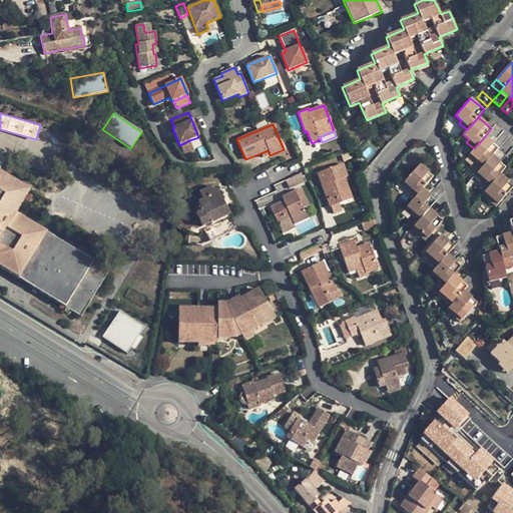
[(485,136),(474,148),(470,154),(475,159),(473,161),(481,168),(492,156),(498,148),(485,136)]
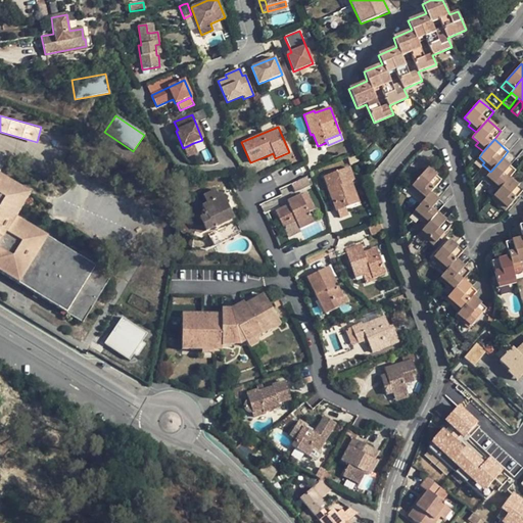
[(193,143),(183,148),(187,158),(197,153),(193,143)]
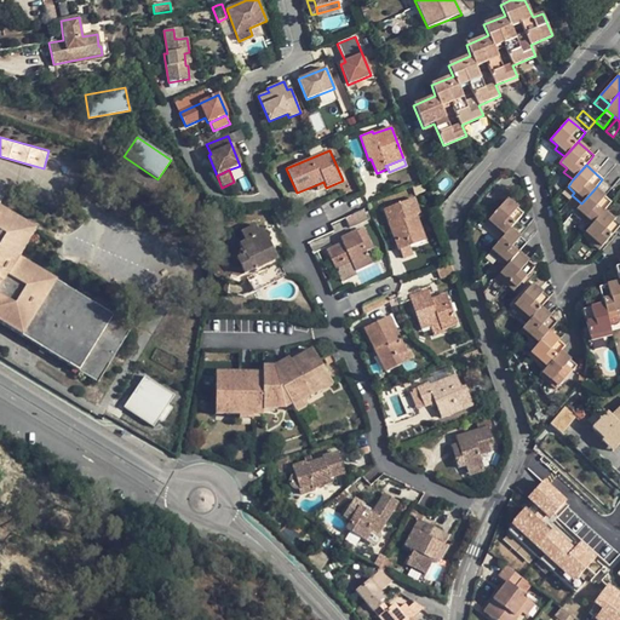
[(412,188),(415,195),(425,191),(423,184),(412,188)]
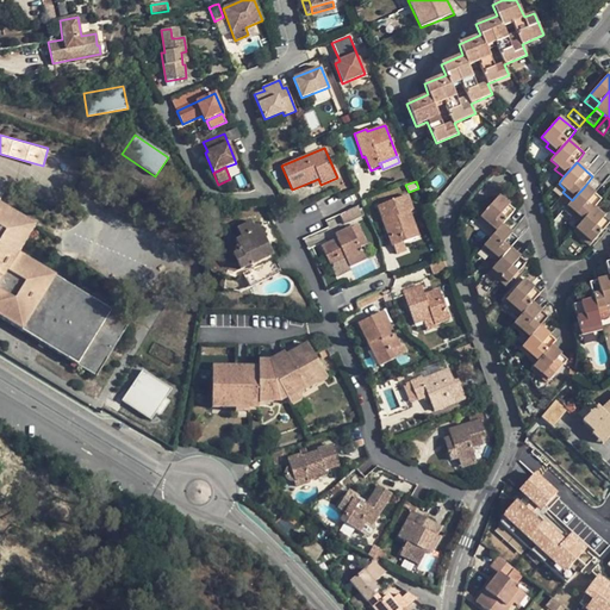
[(601,199),(585,186),(572,200),(567,206),(574,212),(572,215),(582,223),(593,207),(601,199)]
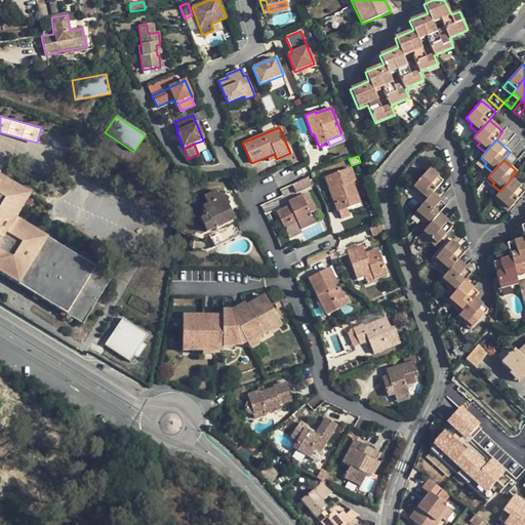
[(351,167),(324,177),(337,212),(338,211),(347,209),(360,204),(353,183),(356,180),(351,167)]
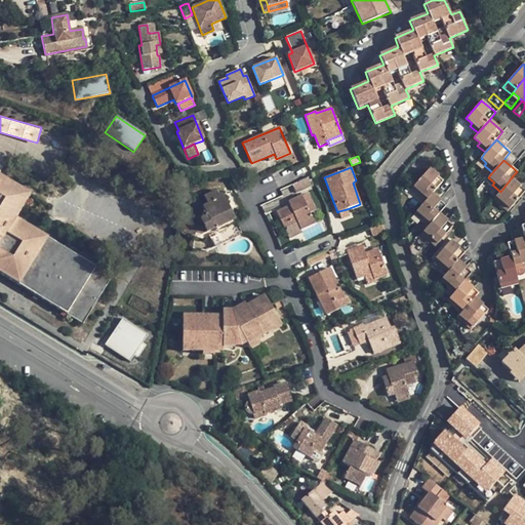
[(443,182),(429,169),(413,187),(419,192),(417,195),(426,201),(432,194),(443,182)]
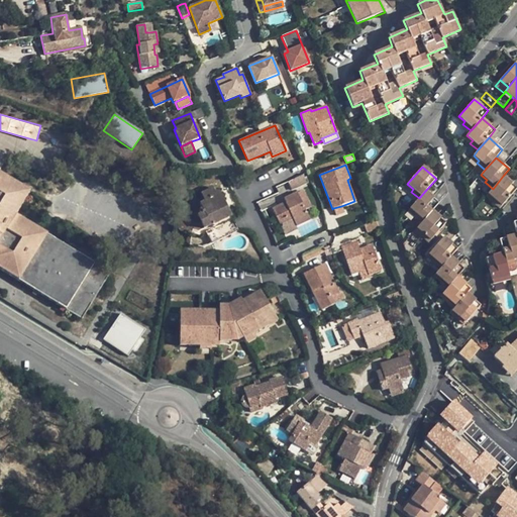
[(0,270),(81,320),(110,273),(15,215),(30,192),(0,173),(0,270)]
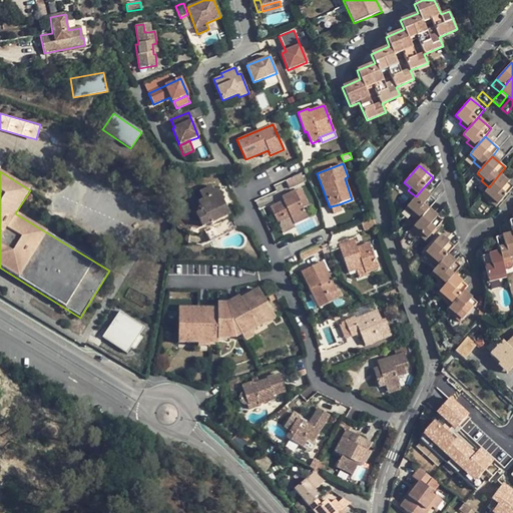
[(285,180),(289,188),(304,181),(300,174),(285,180)]
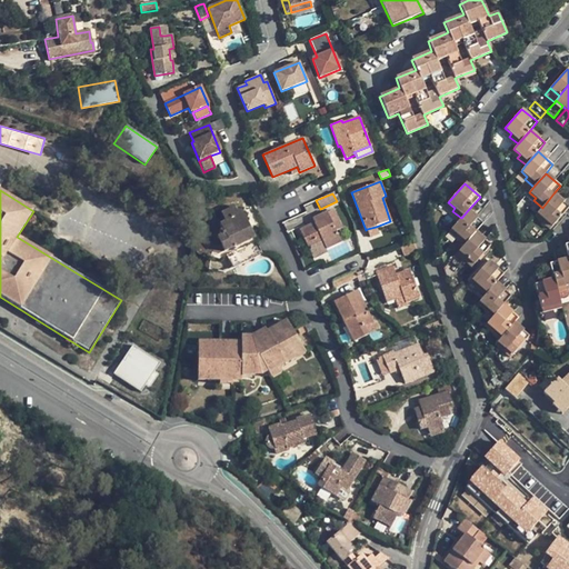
[(553,193),(542,208),(537,213),(543,219),(541,221),(550,229),(568,207),(553,193)]
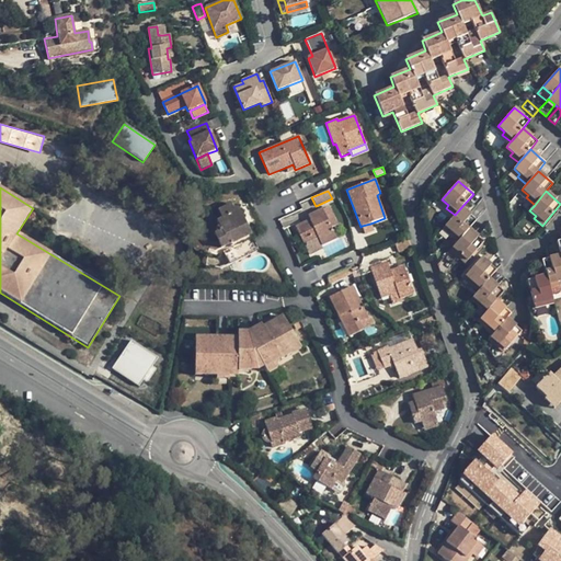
[(259,251),(238,209),(237,208),(235,208),(232,208),(230,204),(218,210),(221,218),(216,221),(219,227),(217,228),(215,229),(216,233),(213,235),(228,265),(259,251)]
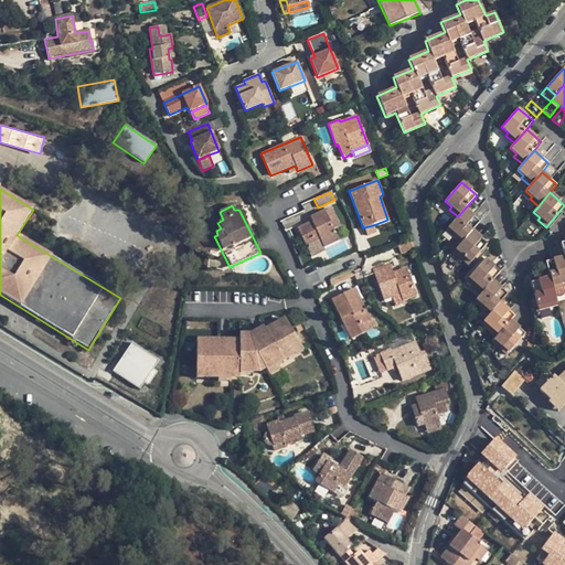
[(339,227),(330,209),(310,219),(312,222),(297,228),(306,246),(320,240),(323,247),(339,241),(333,230),(339,227)]
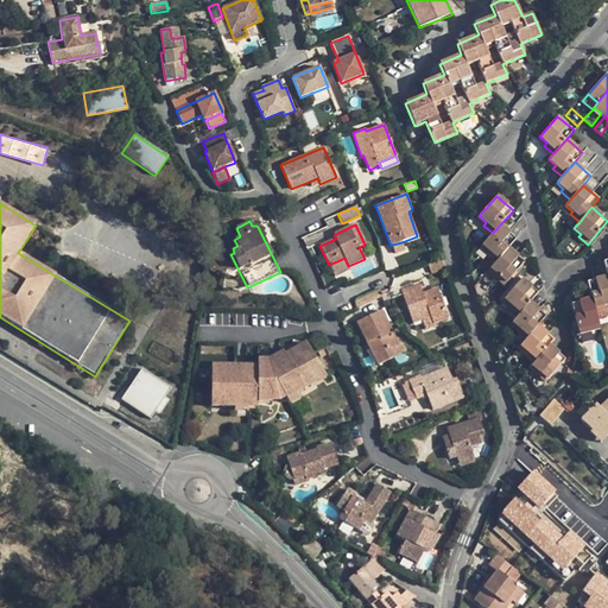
[(500,225),(493,233),(482,245),(489,252),(487,254),(495,263),(508,248),(517,239),(500,225)]
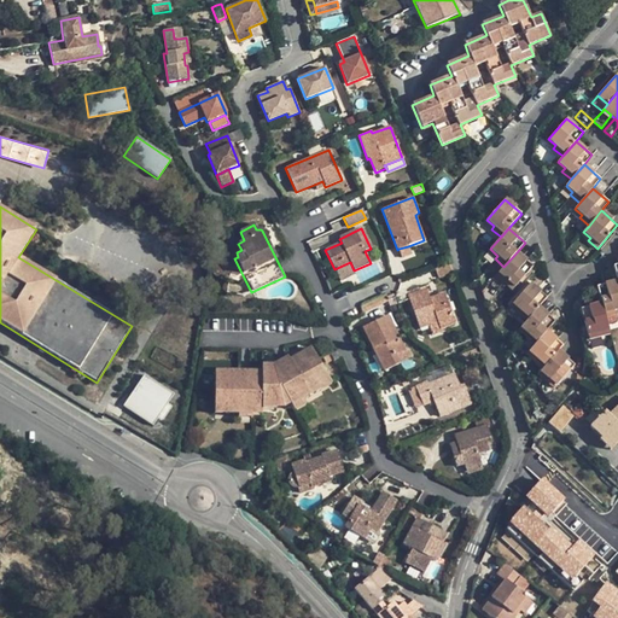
[(412,254),(408,246),(398,249),(402,258),(412,254)]
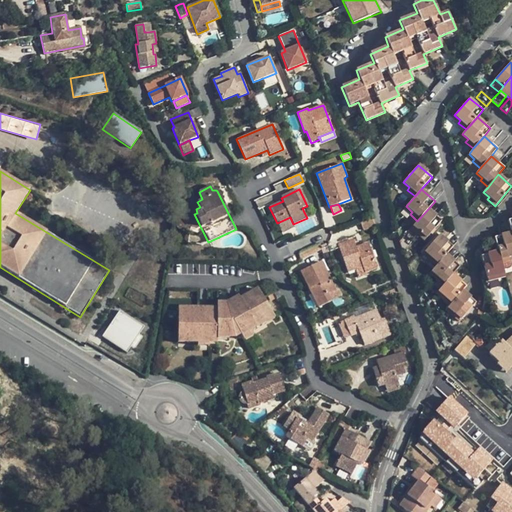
[(428,209),(417,221),(413,226),(419,231),(417,234),(424,240),(442,221),(428,209)]
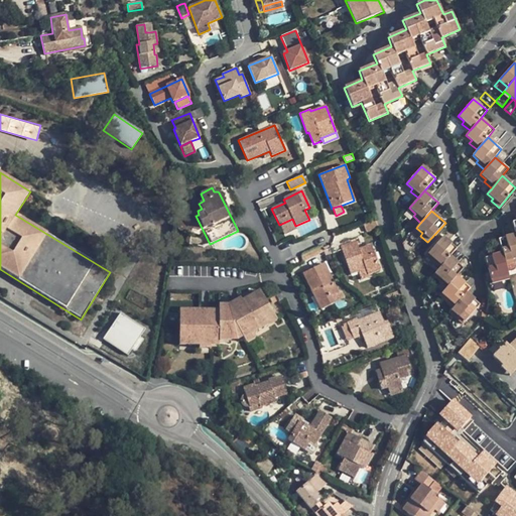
[(292,219),(279,225),(284,235),(296,229),(295,226),(292,219)]
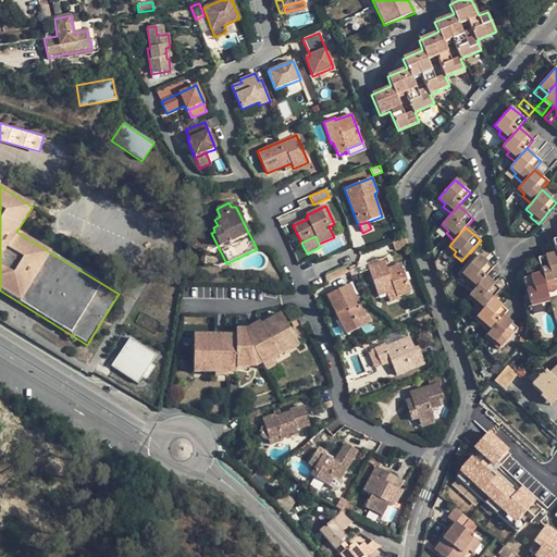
[(395,250),(408,246),(406,237),(392,242),(395,250)]
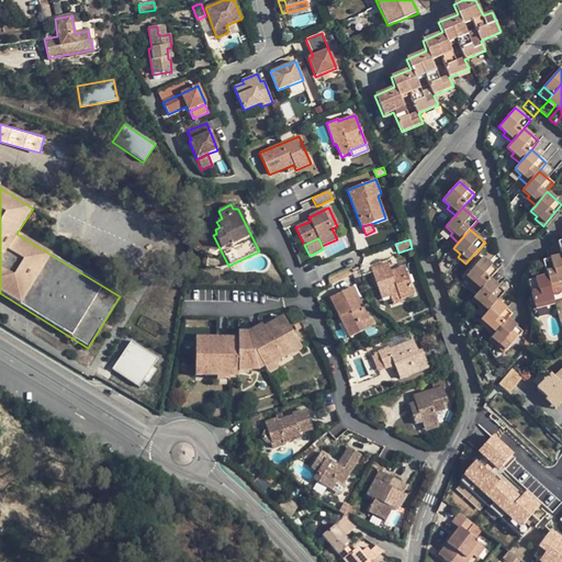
[(561,281),(561,255),(542,260),(547,276),(550,288),(561,285),(560,282),(561,281)]
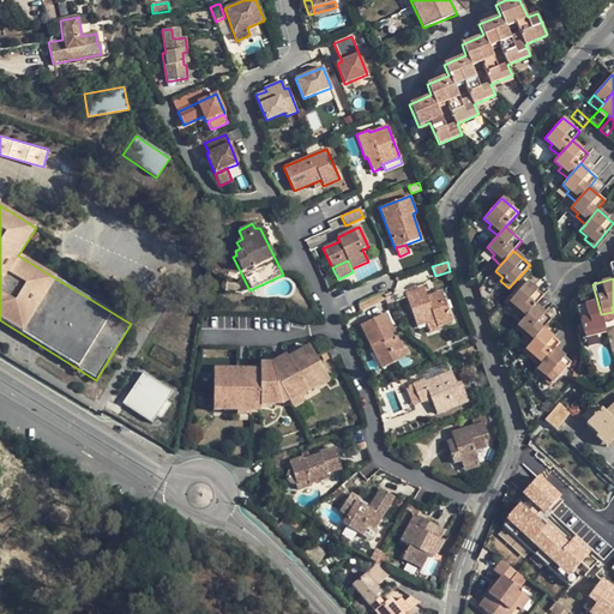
[(513,311),(523,319),(535,305),(543,295),(528,281),(509,302),(516,308),(513,311)]
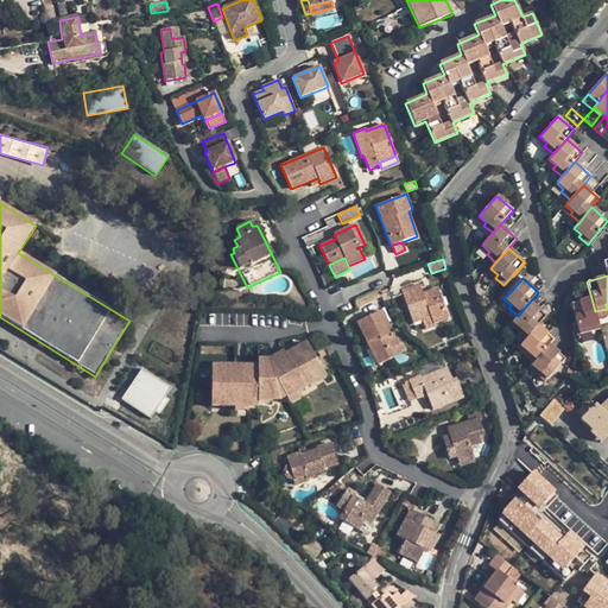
[(401,291),(412,323),(422,321),(430,317),(432,324),(435,323),(448,318),(437,289),(423,293),(419,284),(415,286),(413,283),(400,286),(401,291)]
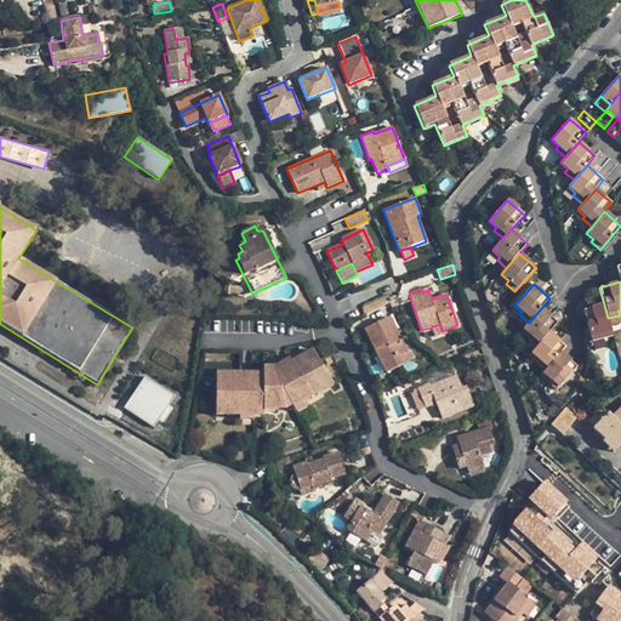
[(386,295),(362,307),(364,314),(389,302),(387,298),(386,295)]
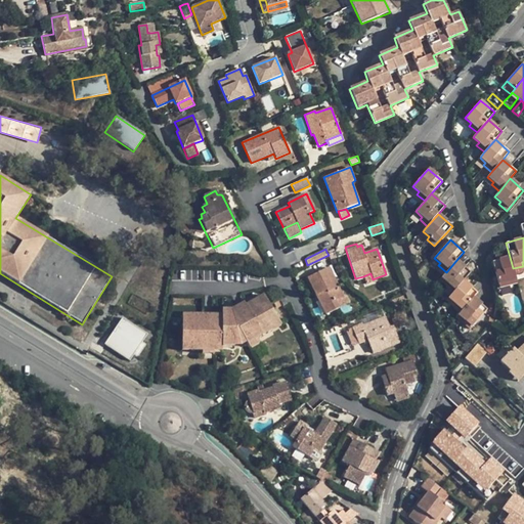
[(334,250),(326,252),(329,255),(331,260),(337,257),(334,250)]
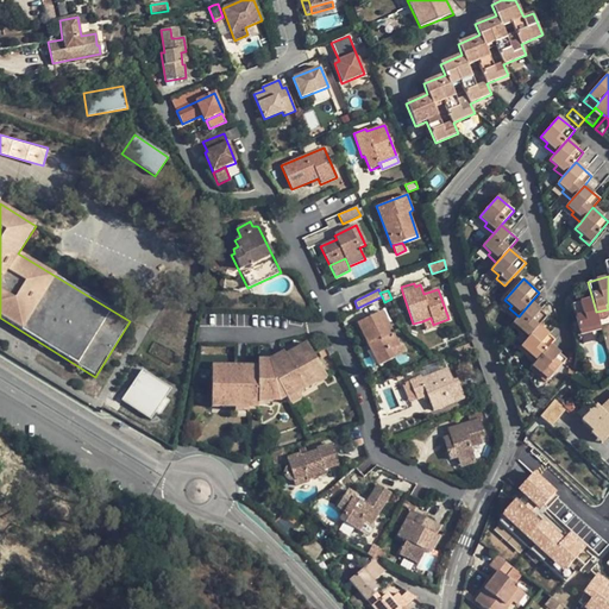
[(598,319),(596,312),(592,299),(572,305),(581,334),(591,331),(590,327),(600,325),(598,319)]
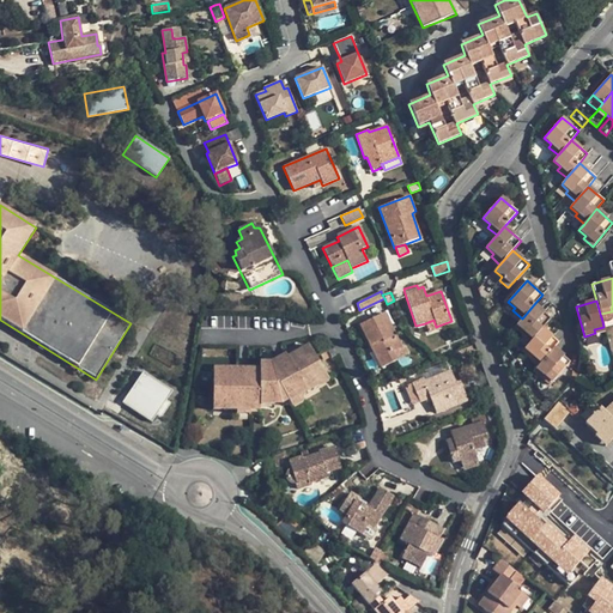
[(521,334),(530,343),(542,328),(551,319),(534,304),(522,319),(516,326),(523,332),(521,334)]
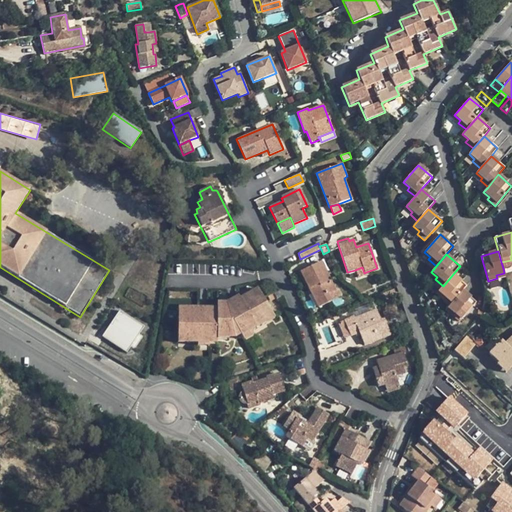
[(300,271),(318,308),(341,297),(337,289),(335,290),(321,261),(300,271)]
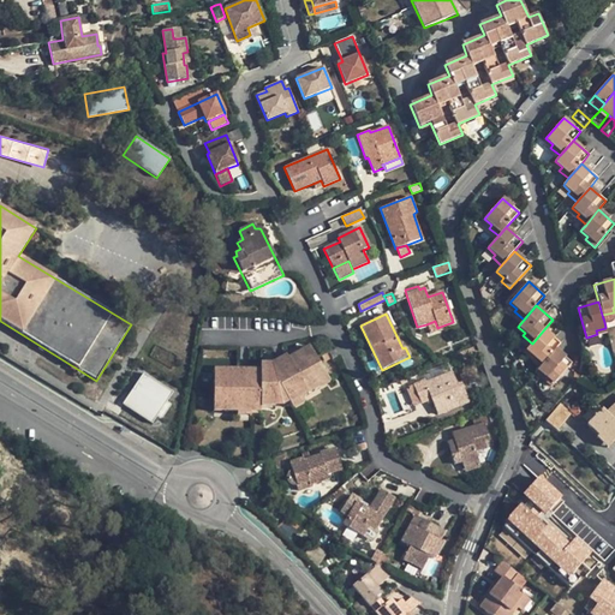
[(440,327),(437,328),(435,321),(427,324),(430,334),(441,330),(440,327)]
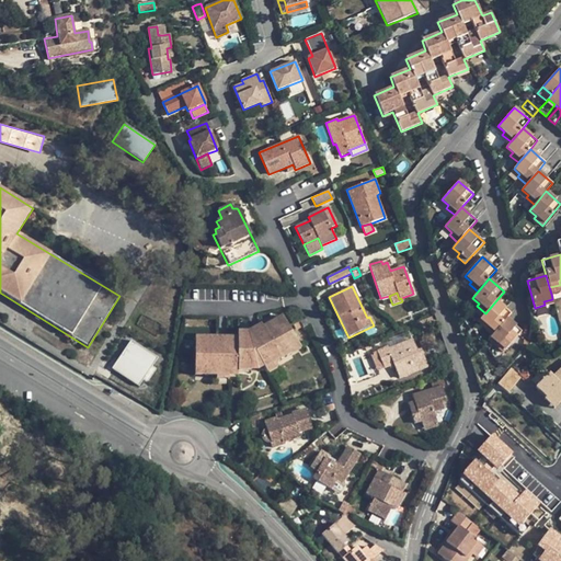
[(484,328),(493,334),(507,318),(512,313),(496,300),(485,313),(480,320),(487,325),(484,328)]
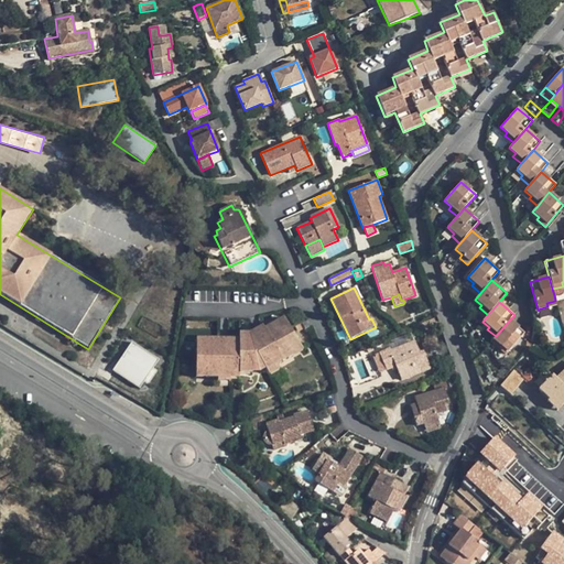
[(277,365),(302,350),(283,317),(263,328),(262,326),(249,334),(238,333),(238,339),(195,338),(195,378),(239,378),(239,373),(251,375),(251,372),(258,373),(264,370),(268,376),(279,369),(277,365)]
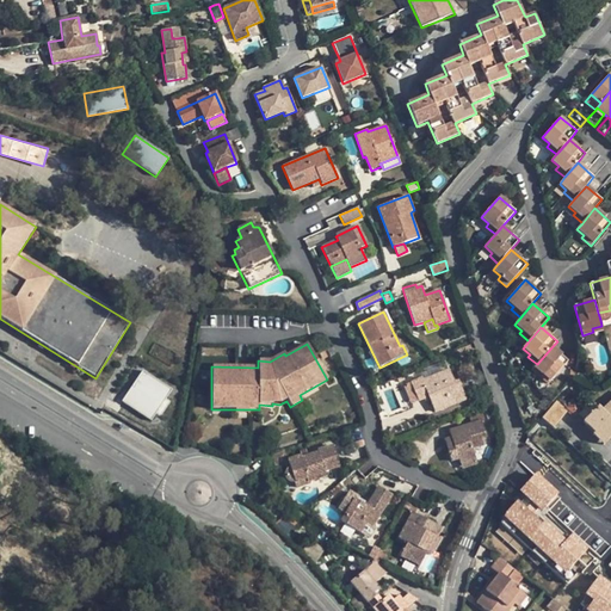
[(454,351),(456,359),(474,353),(473,351),(474,350),(471,345),(454,351)]
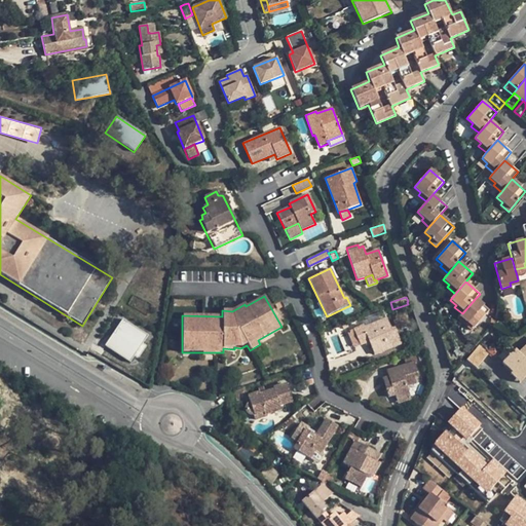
[(476,298),(462,313),(460,315),(466,321),(464,324),(472,331),(489,310),(476,298)]
